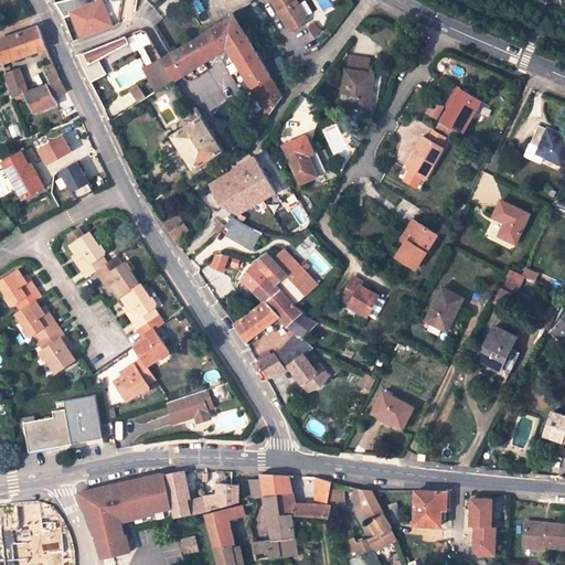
[(102,0),(91,0),(67,9),(78,39),(113,27),(102,0)]
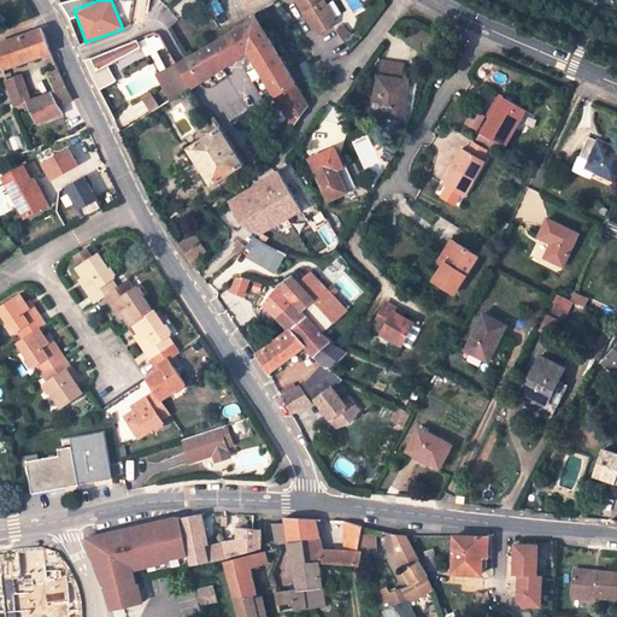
[(323,0),(294,0),(303,12),(307,13),(306,18),(312,25),(315,23),(319,31),(331,23),(333,15),(329,15),(324,6),(325,3),(323,0)]
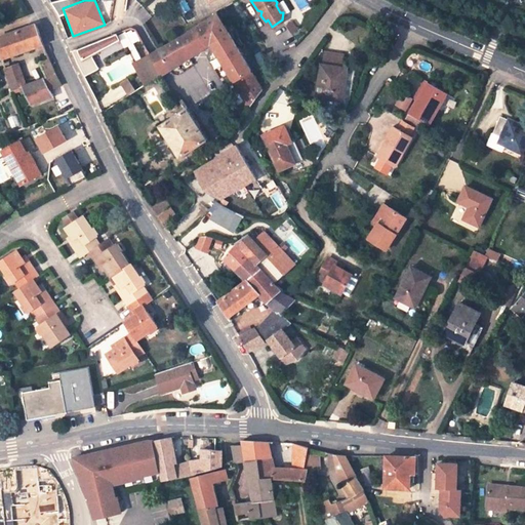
[(264,90),(217,14),(159,51),(158,51),(168,71),(211,44),(250,106),(264,90)]
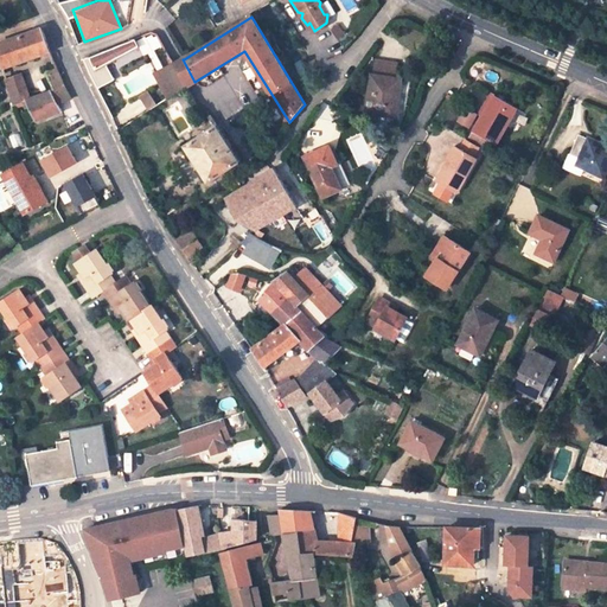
[(157,32),(167,51),(174,46),(164,27),(157,32)]
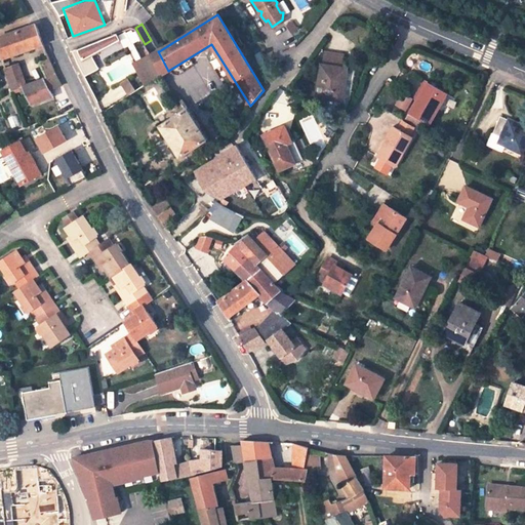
[(31,44),(33,48),(44,45),(36,26),(0,38),(0,49),(1,54),(31,44)]
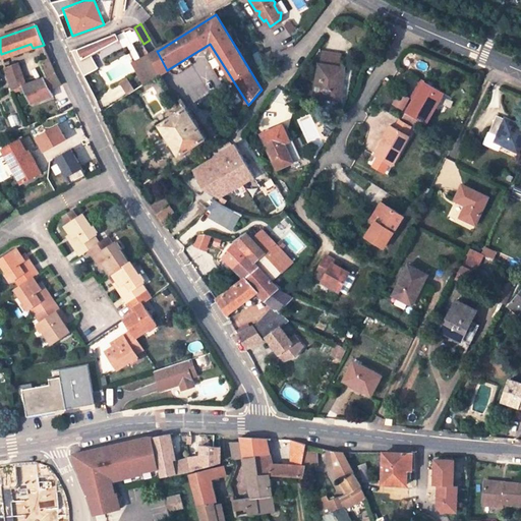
[(76,49),(82,60),(120,40),(117,34),(76,49)]
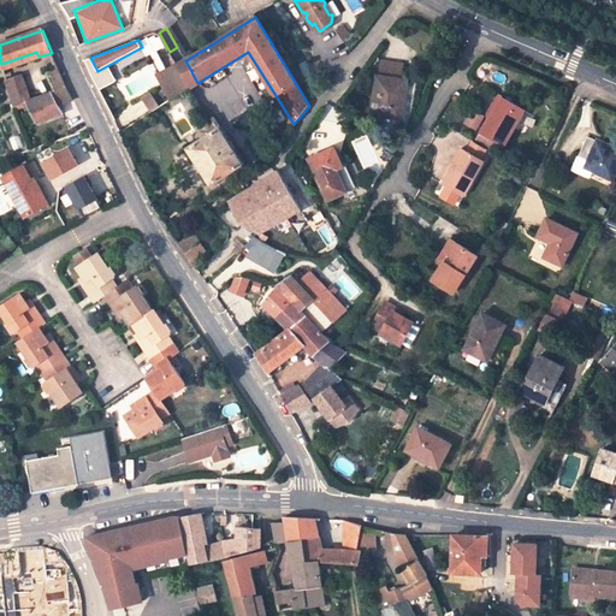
[(4,69),(39,57),(36,52),(1,64),(4,69)]
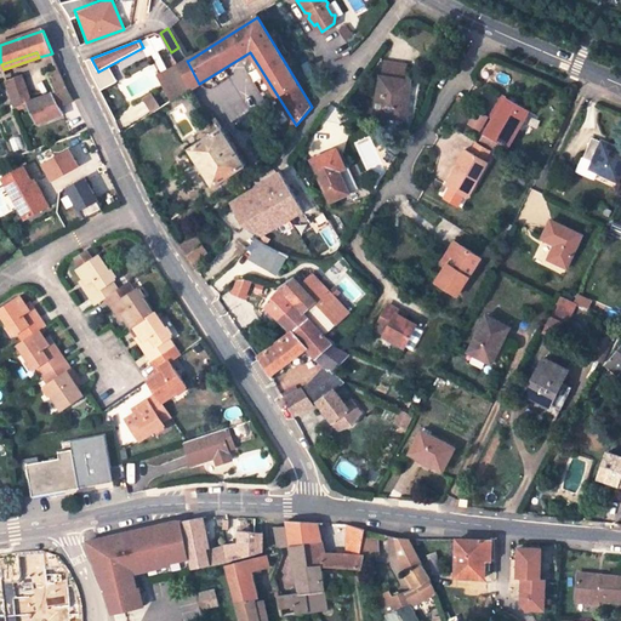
[(191,90),(199,84),(187,61),(178,66),(191,90)]
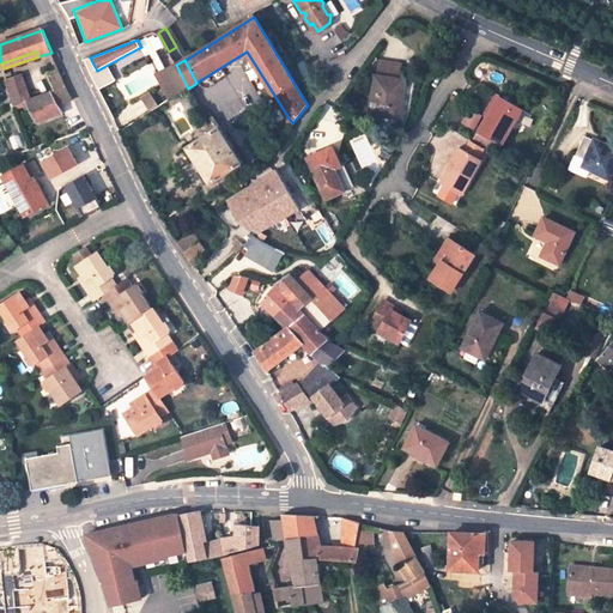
[(188,89),(176,65),(159,74),(173,99),(188,89)]
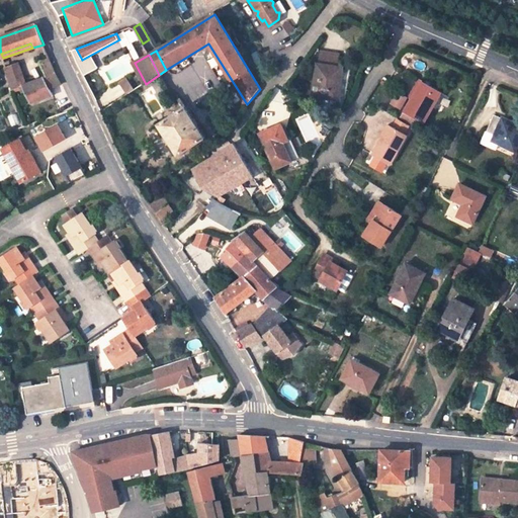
[(49,58),(39,62),(47,77),(44,77),(50,89),(61,84),(56,74),(49,58)]
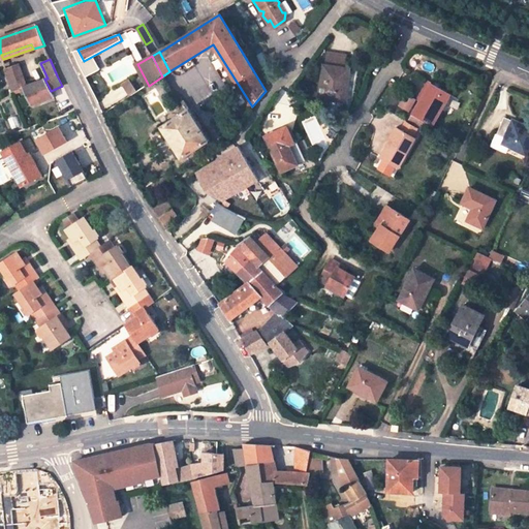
[(25,86),(18,65),(5,69),(13,91),(23,88),(26,87),(25,86)]
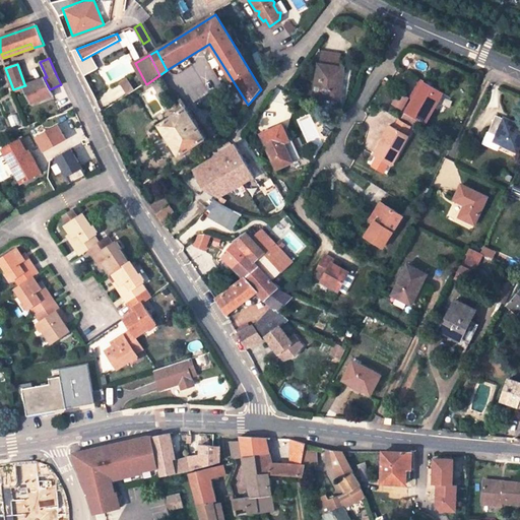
[(339,66),(319,64),(314,95),(339,100),(340,89),(336,88),(339,66)]
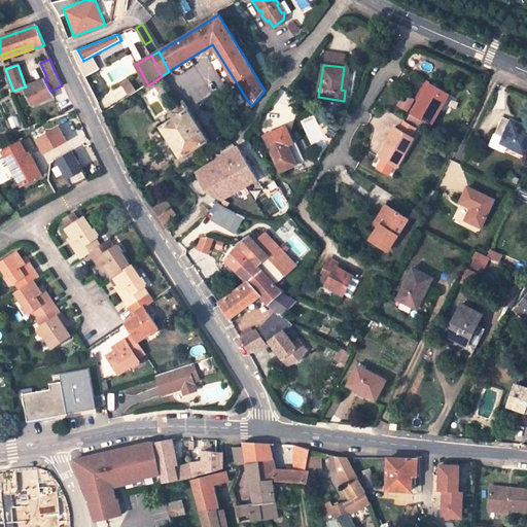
[(50,91),(44,78),(25,85),(26,86),(23,88),(32,105),(54,98),(50,91)]
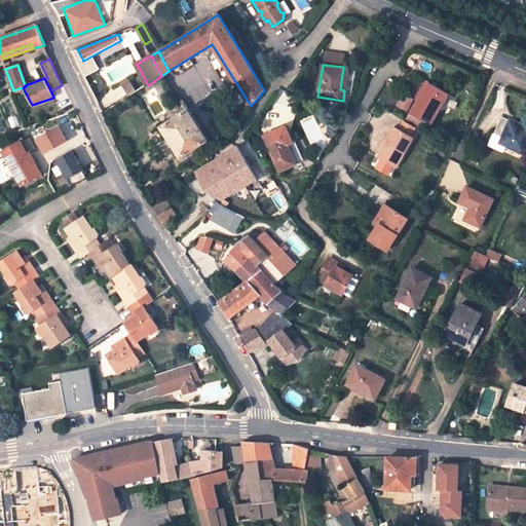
[(417,101),(427,83),(424,81),(414,100),(417,101)]
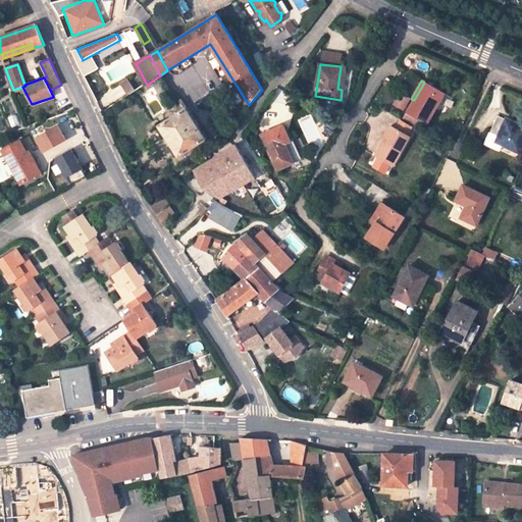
[(427,123),(444,93),(424,83),(414,100),(407,112),(419,119),(427,123)]
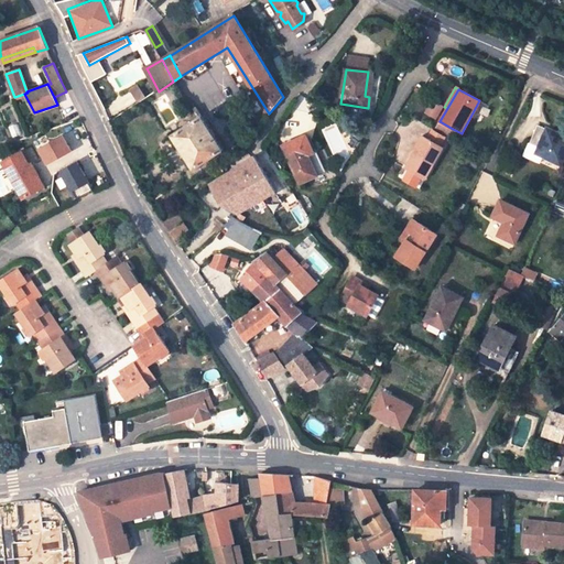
[(195,169),(224,149),(202,116),(173,134),(195,169)]
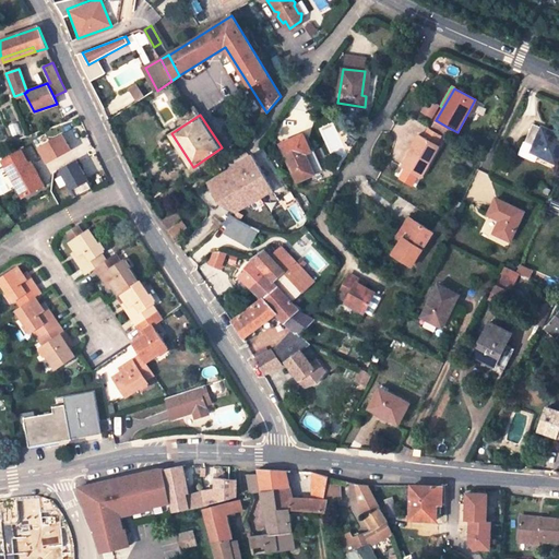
[(441,135),(444,137),(449,128),(436,120),(431,129),(441,135)]
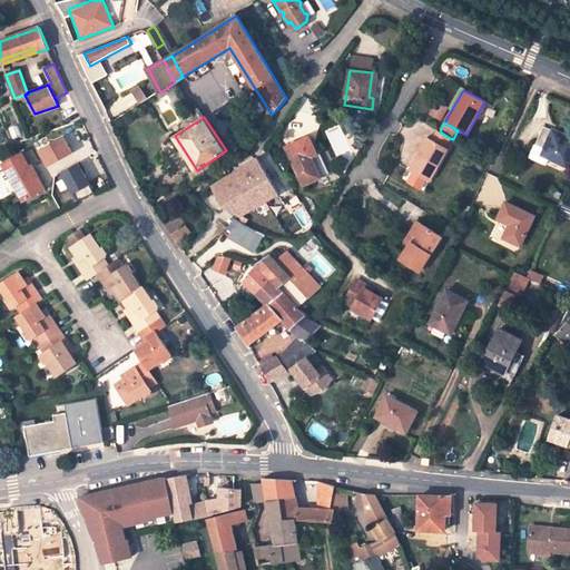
[(569,167),(569,163),(569,137),(543,126),(529,159),(546,167),(549,159),(569,167)]
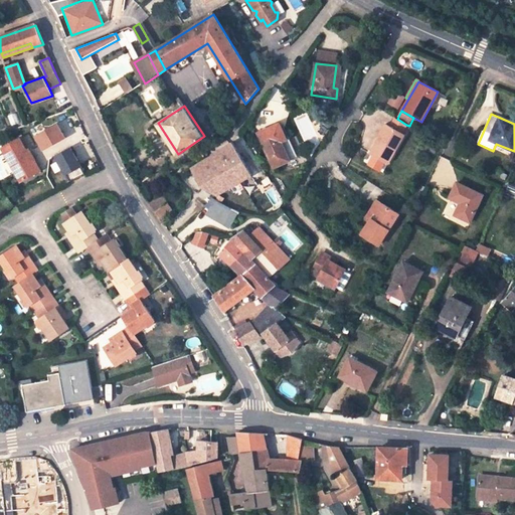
[(389,126),(401,133),(406,125),(397,119),(394,118),(389,126)]
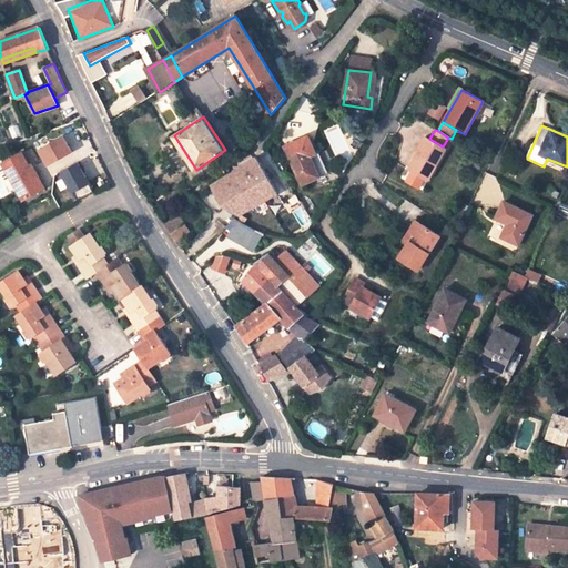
[(36,148),(44,166),(71,153),(62,134),(36,148)]
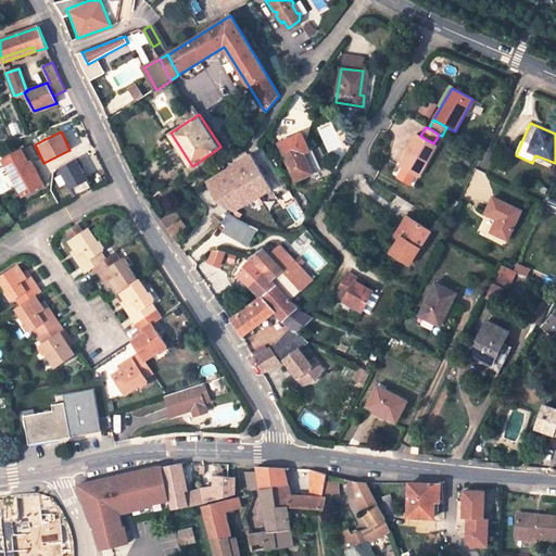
[(413,151),(420,136),(416,134),(407,148),(409,149),(413,151)]
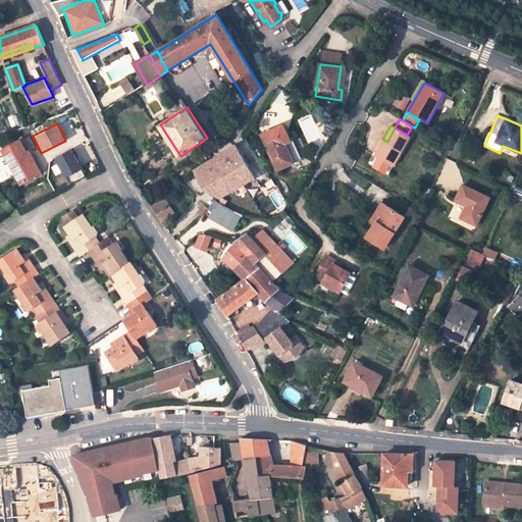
[(290,142),(282,126),(262,135),(277,169),(293,162),(283,145),(290,142)]
